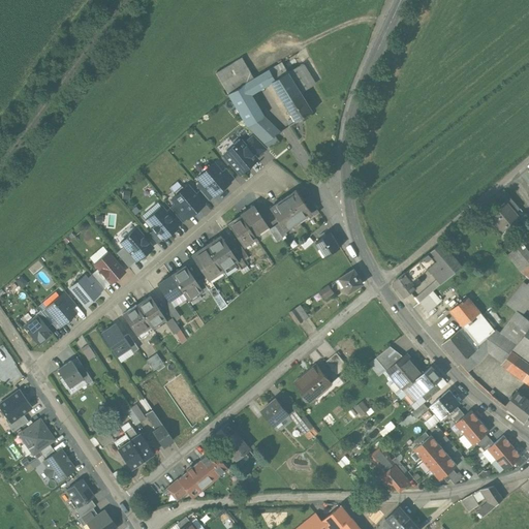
[(246,84),(254,79),(242,58),(215,74),(227,94),(246,84)]
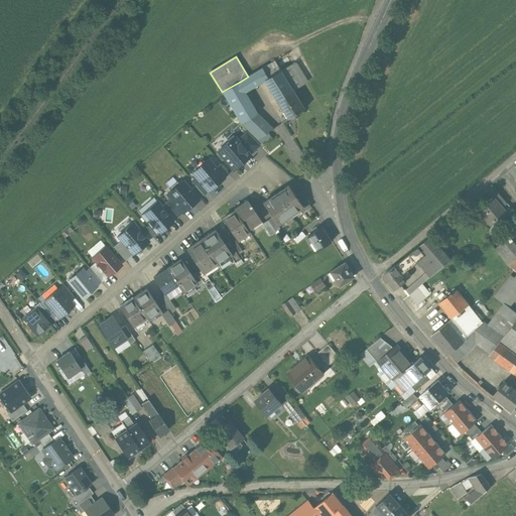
[(266,81),(281,72),(275,61),(248,77),(240,82),(246,93),(266,81)]
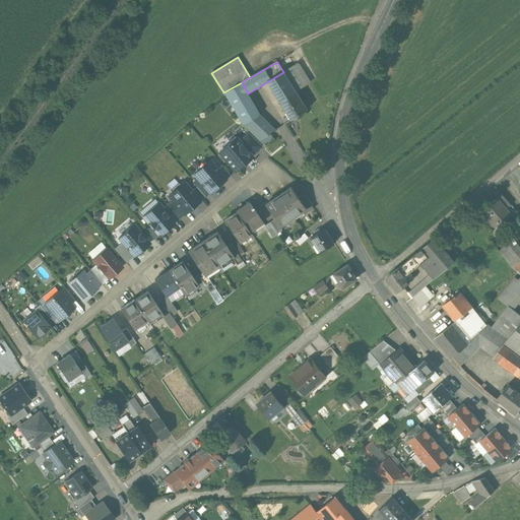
[(283,72),(296,91),(308,84),(296,64),(283,72)]
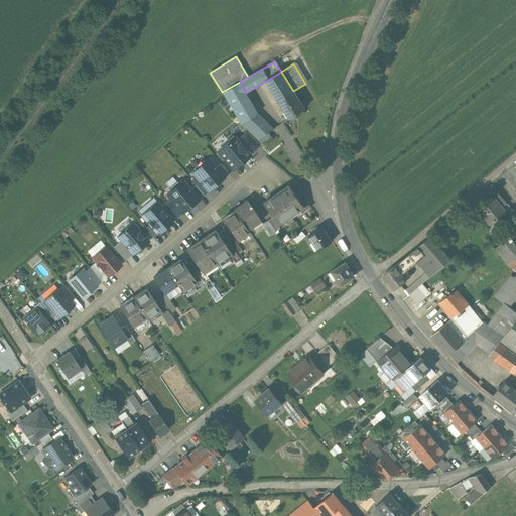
[(278,101),(293,92),(293,91),(281,72),(266,81),(278,101)]
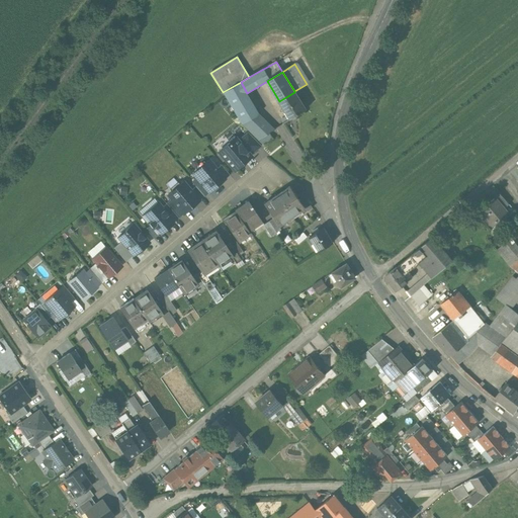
[(247,93),(241,82),(223,92),(242,124),(259,113),(247,93)]
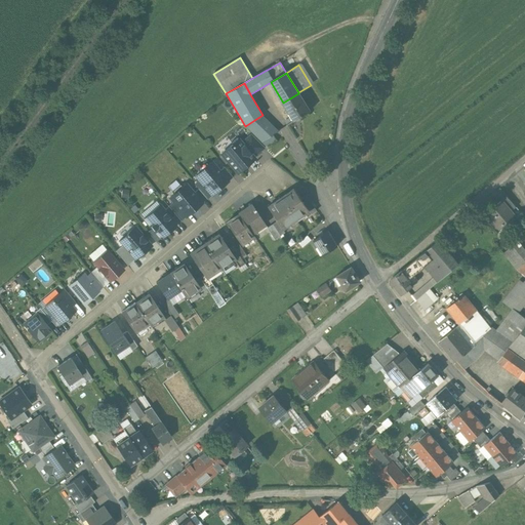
[(310,112),(298,93),(283,103),(294,121),(310,112)]
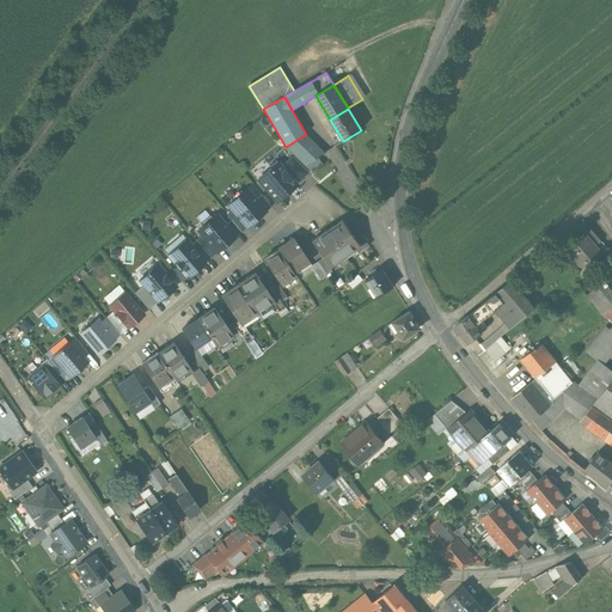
[(325,153),(306,134),(286,147),(305,165),(318,157),(325,153)]
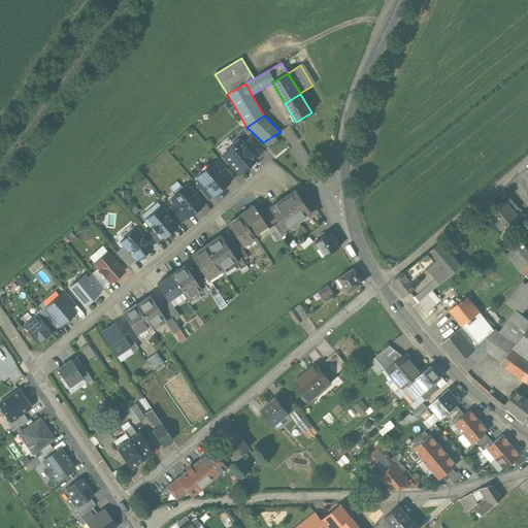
[(277,141),(274,135),(263,142),(267,147),(277,141)]
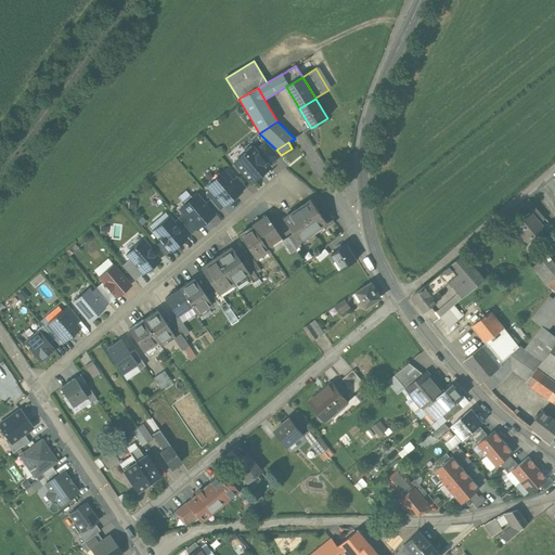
[(256,151),(268,166),(279,157),(265,143),(256,151)]
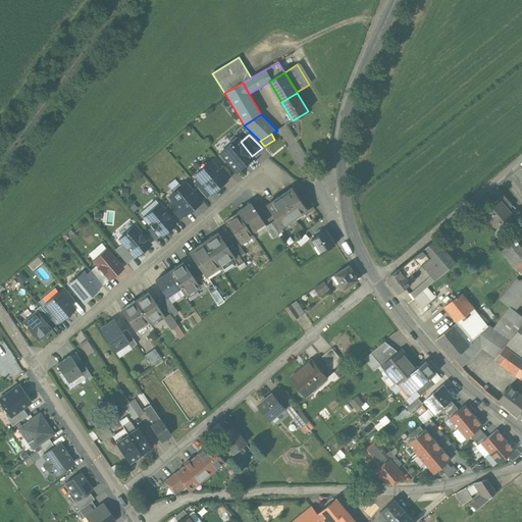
[(220,154),(237,172),(254,158),(252,156),(241,142),(237,138),(230,143),(231,144),(220,154)]
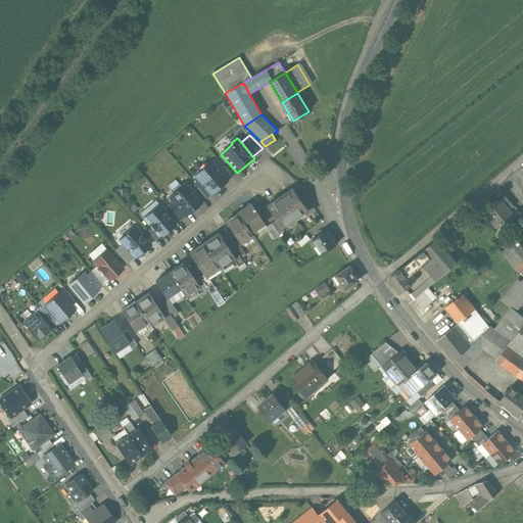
[(198,180),(210,194),(227,181),(219,171),(211,162),(195,176),(198,180)]
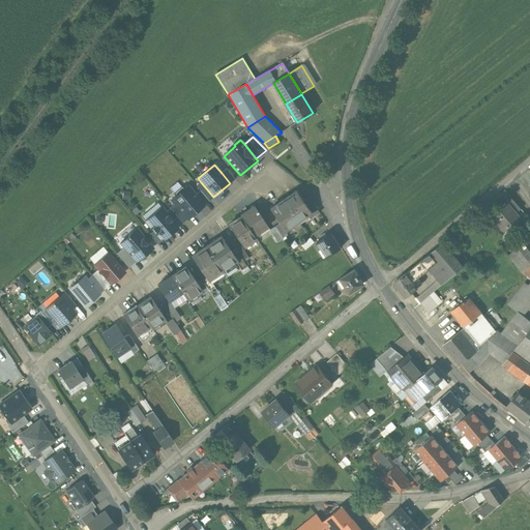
[(222,173),(230,183),(234,179),(227,170),(222,173)]
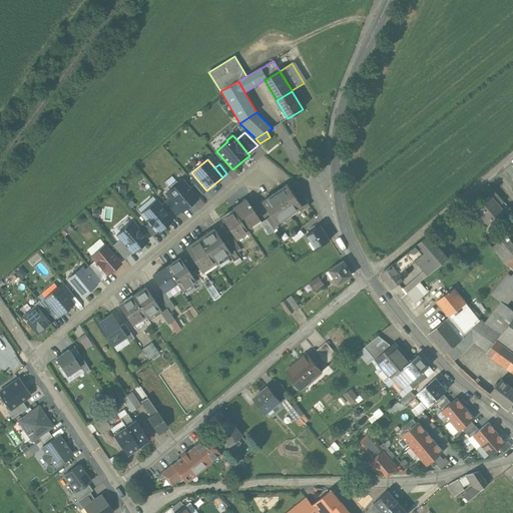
[(194,185),(201,194),(206,190),(194,176),(190,180),(194,185)]
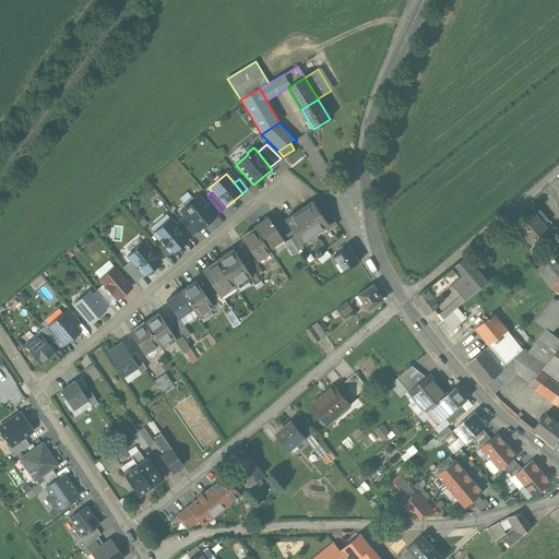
[(181,211),(185,216),(198,230),(198,232),(215,216),(206,206),(199,197),(181,211)]
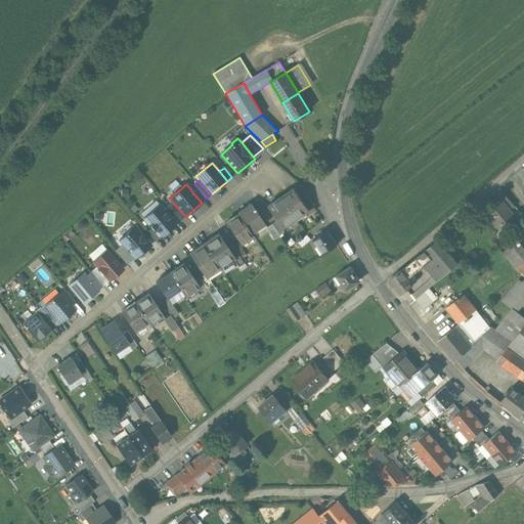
[(280,198),(296,220),(308,211),(309,211),(304,203),(294,188),(280,198)]
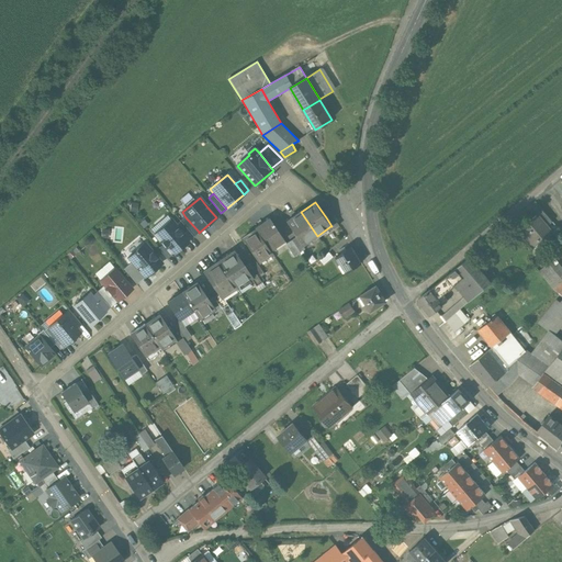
[(213,203),(208,208),(216,217),(221,213),(213,203)]
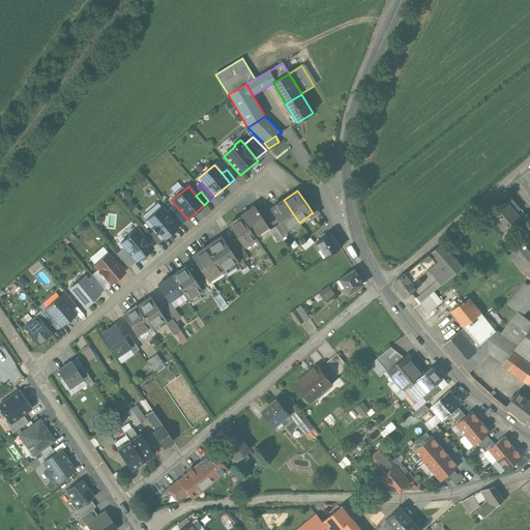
[(511,199),(506,204),(517,215),(522,210),(511,199)]
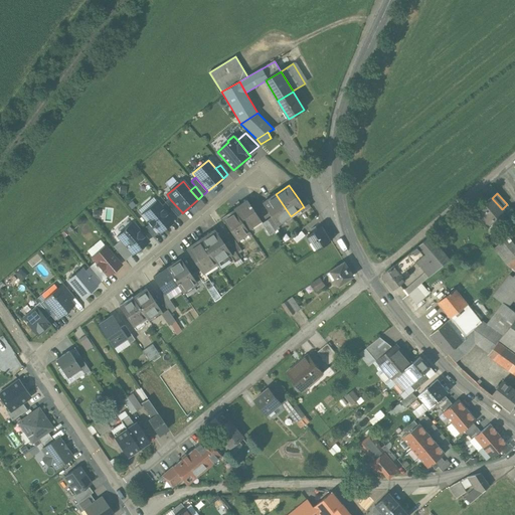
[(272,217),(277,225),(278,225),(291,216),(276,194),(262,203),(272,217)]
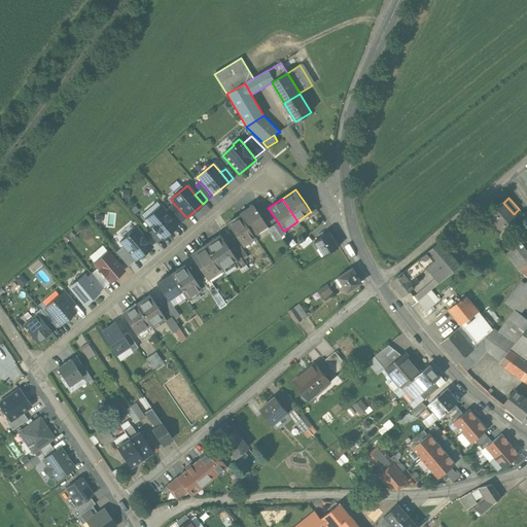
[(311,201),(306,204),(311,212),(310,212),(312,215),(318,212),(311,201)]
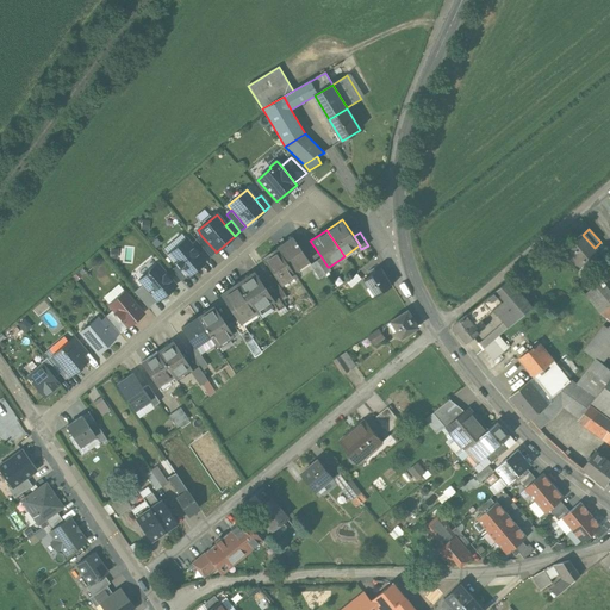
[(595,248),(583,235),(565,249),(582,268),(598,253),(595,248)]
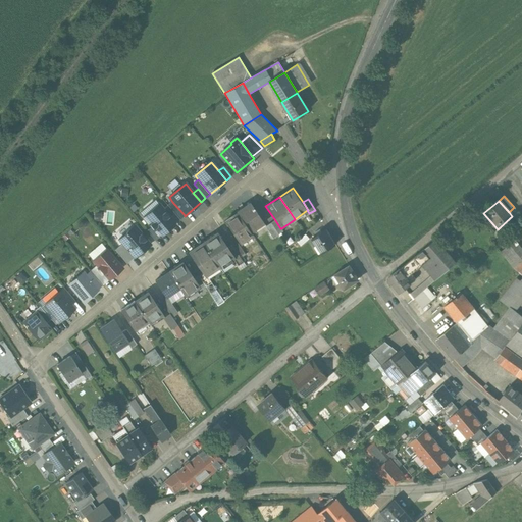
[(172,202),(167,205),(179,219),(185,215),(172,202)]
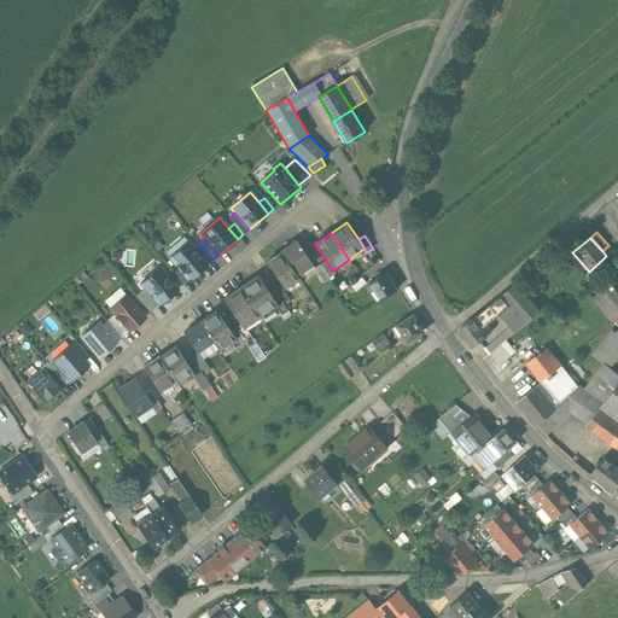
[(281,254),(296,275),(312,266),(296,242),(287,246),(289,249),(281,254)]
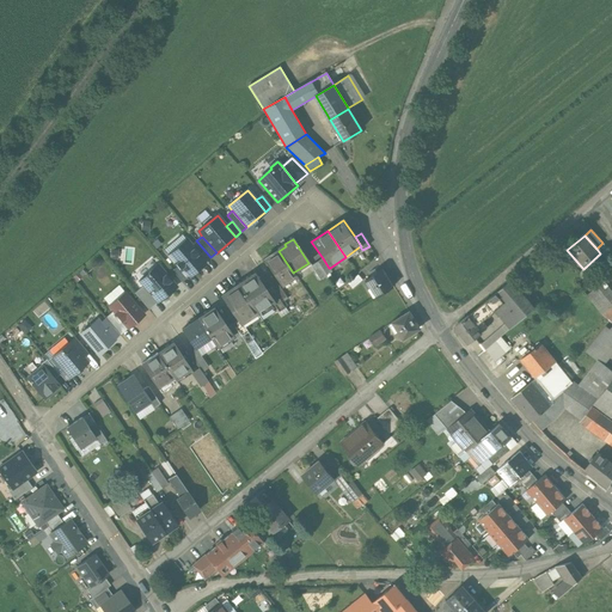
[(178,267),(188,277),(206,263),(191,246),(187,240),(169,256),(178,267)]
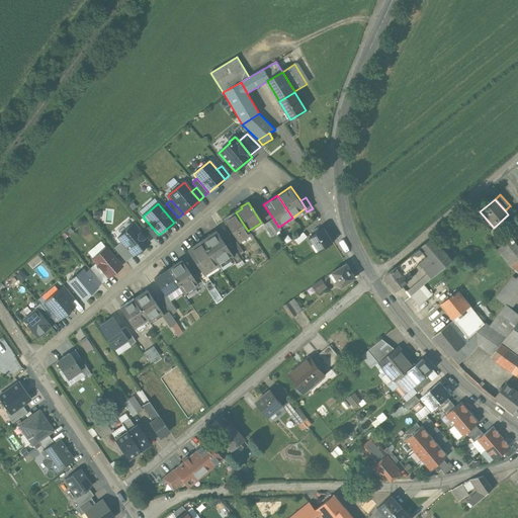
[(162,208),(174,223),(178,219),(178,218),(167,204),(162,208)]
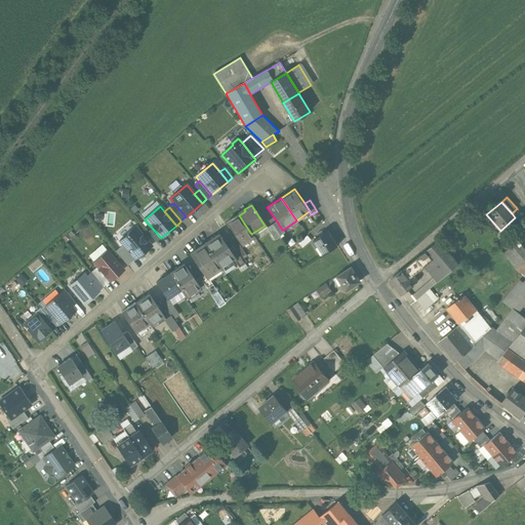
[(241,245),(253,237),(251,234),(239,215),(226,224),(241,245)]
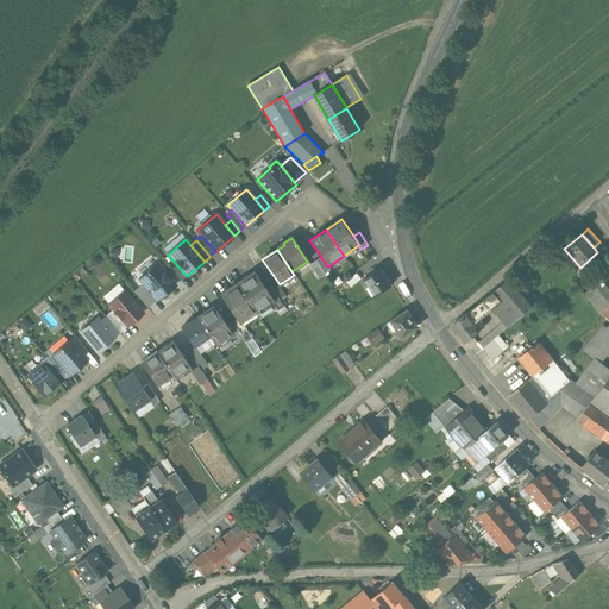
[(315,261),(325,274),(331,270),(328,267),(327,267),(321,257),(315,261)]
